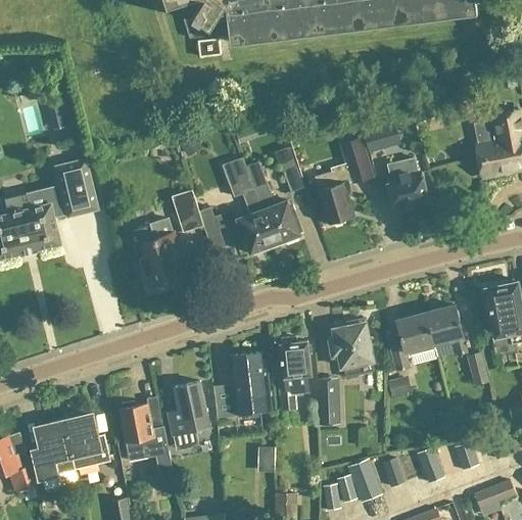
[(231,0),(169,0),(179,0),(190,37),(231,32),(232,40),(234,40),(474,9),(474,10),(476,10),(474,0),(231,0)]
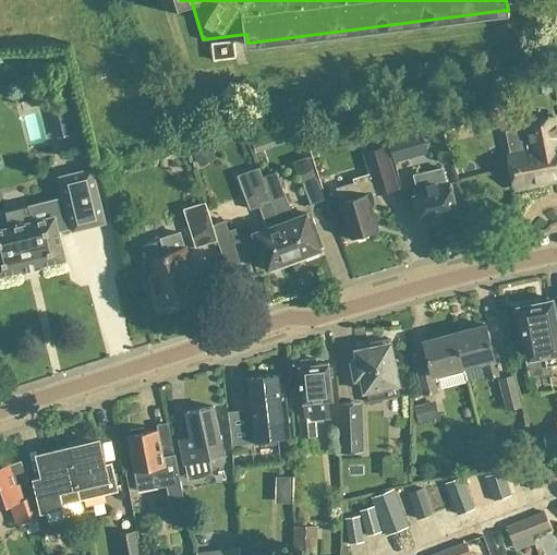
[(215,59),(237,56),(234,39),(213,43),(215,59)]
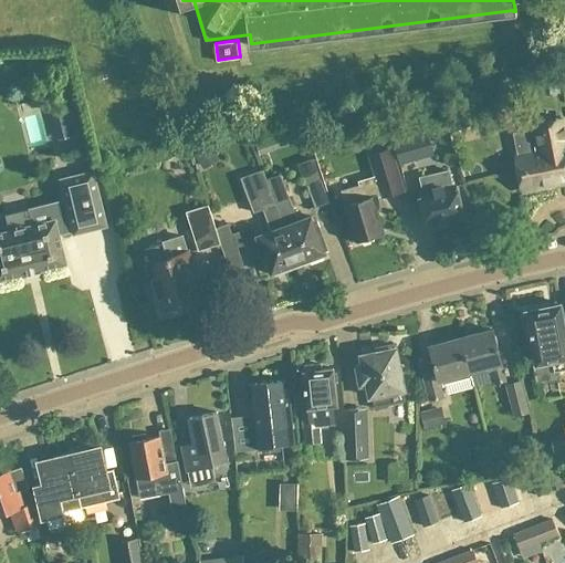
[(475,131),(475,123),(471,118),(466,118),(460,123),(460,128),(464,133),(470,134),(475,131)]
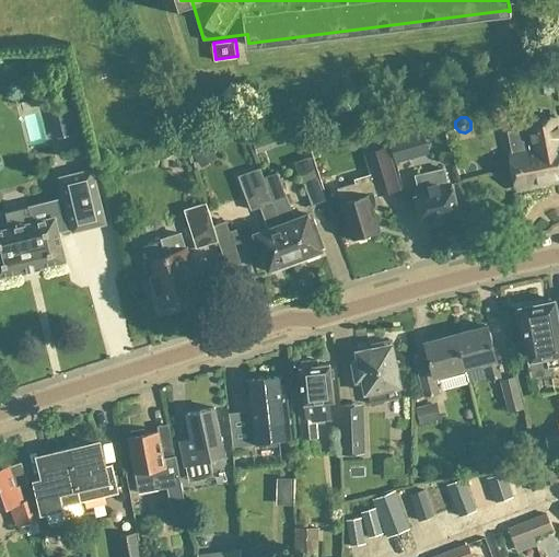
[(530,127),(510,131),(513,152),(511,153),(517,187),(526,186),(558,180),(558,122),(530,127)]
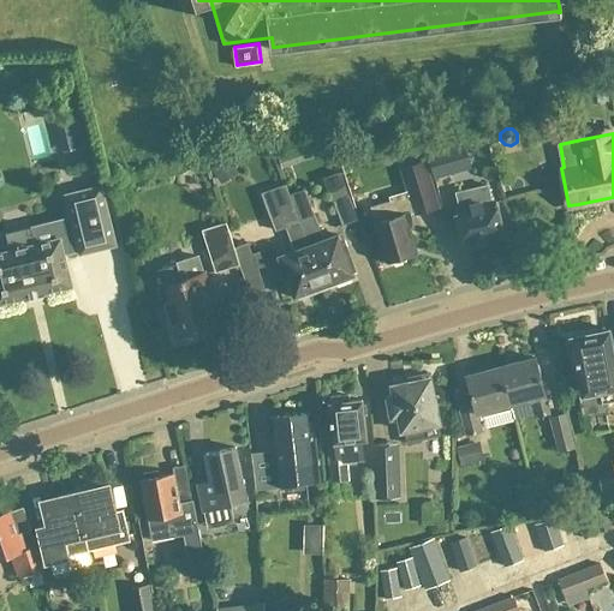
[(429,153),(436,177),(453,172),(451,162),(468,157),(463,143),(429,153)]
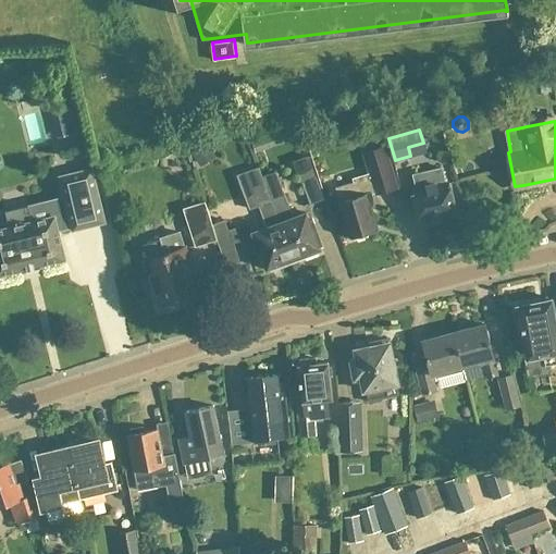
[(365,151),(370,172),(353,177),(354,182),(337,186),(342,200),(340,200),(341,204),(340,207),(341,214),(344,216),(350,236),(354,235),(357,237),(363,234),(366,232),(378,228),(371,207),(375,205),(371,193),(377,192),(377,193),(397,187),(384,145),(365,151)]
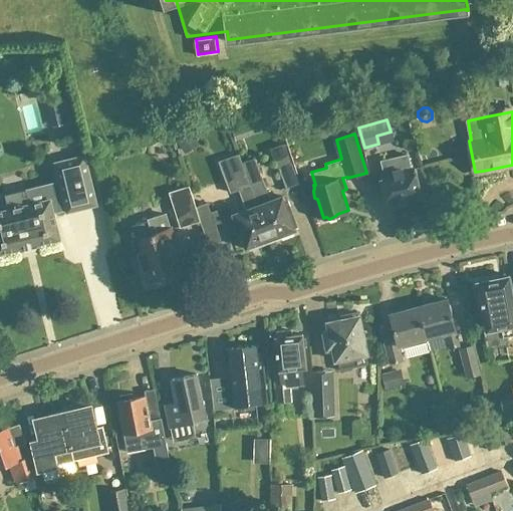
[(271,241),(270,239),(242,163),(243,163),(239,152),(219,159),(231,192),(240,189),(247,210),(233,215),(234,217),(225,220),(230,233),(239,229),(244,245),(243,245),(244,246),(248,244),(249,249),(271,241)]
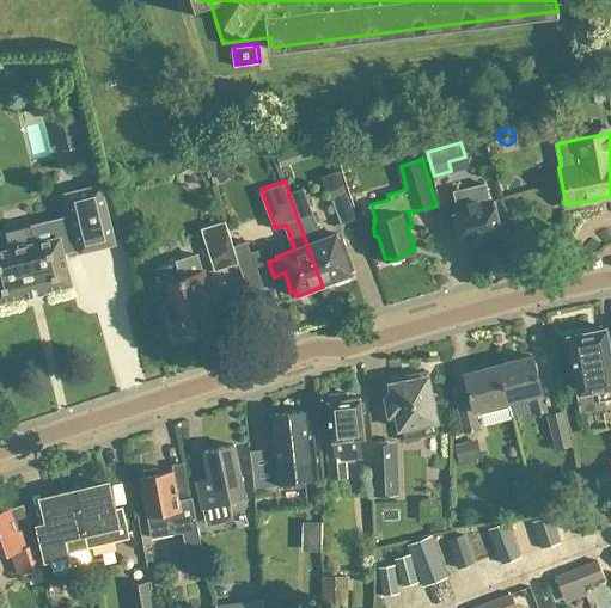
[(81,251),(116,243),(101,183),(66,191),(77,232),(65,235),(63,234),(59,234),(60,237),(36,241),(34,232),(28,233),(8,238),(11,249),(0,250),(0,299),(25,294),(26,295),(43,292),(43,289),(72,282),(65,252),(80,249),(81,251)]
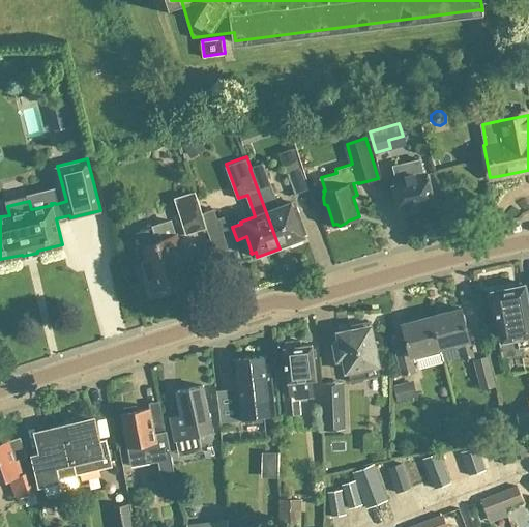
[(393,166),(395,178),(393,179),(400,208),(405,207),(406,210),(429,204),(428,201),(433,200),(427,174),(424,175),(420,159),(393,166)]
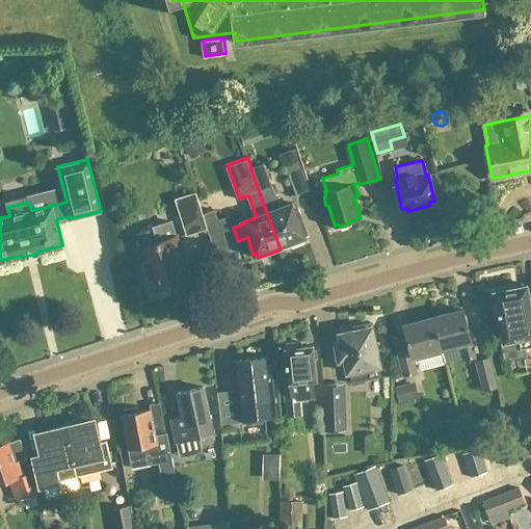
[(280,247),(281,249),(303,241),(302,237),(307,235),(307,234),(306,235),(294,203),(281,208),(264,163),(251,168),(250,168),(280,247)]
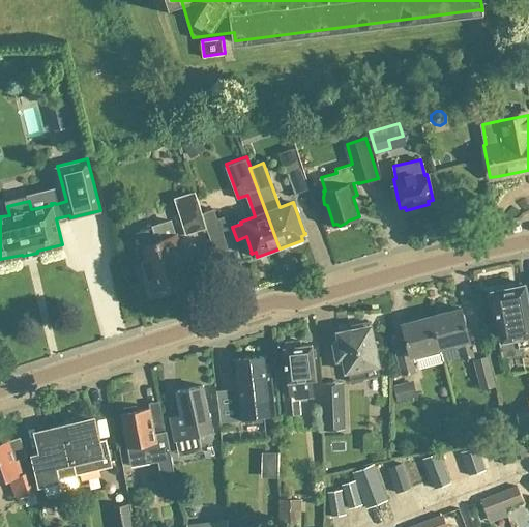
[(295,193),(309,188),(301,167),(288,172),(295,193)]
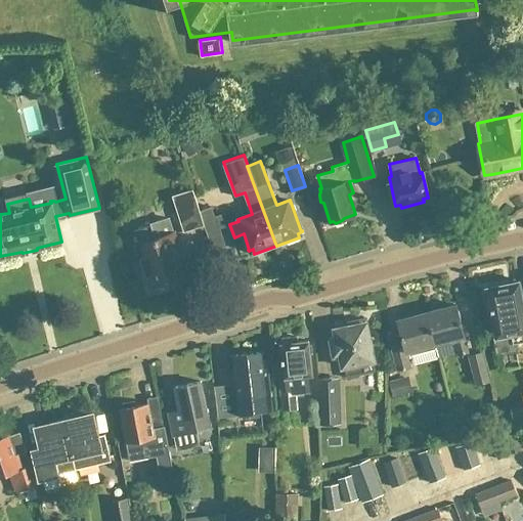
[(184,231),(204,225),(192,189),(173,196),(184,231)]
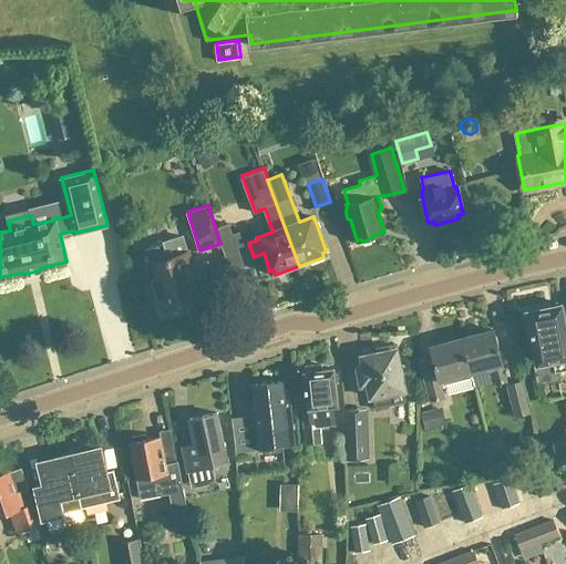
[(193,303),(199,297),(203,296),(202,294),(201,295),(187,254),(188,253),(183,236),(145,248),(151,264),(148,264),(150,266),(151,266),(156,282),(154,283),(157,294),(160,293),(164,306),(163,307),(164,308),(186,301),(193,303)]
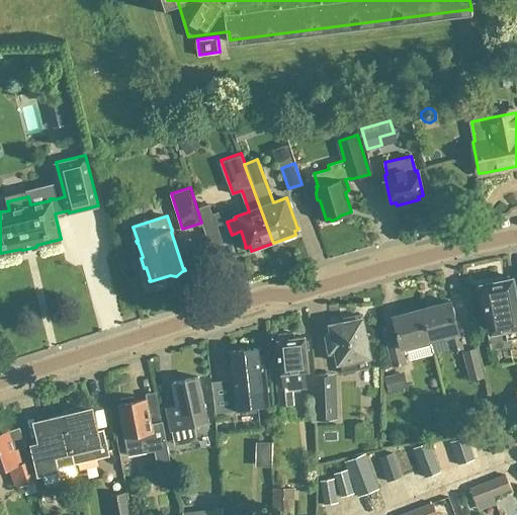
[(507,339),(516,337),(516,295),(513,276),(508,277),(508,278),(503,279),(502,278),(497,279),(497,280),(482,283),(482,287),(478,288),(481,302),(485,301),(488,316),(487,317),(490,332),(505,329),(507,339)]
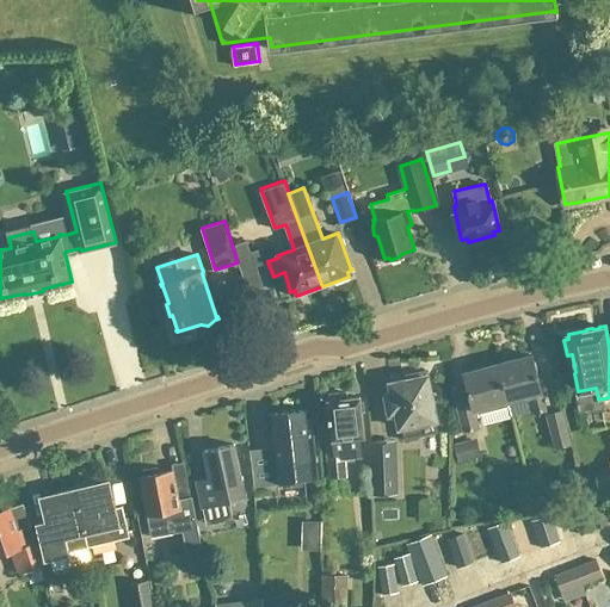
[(498,364),(509,403),(530,397),(534,414),(547,410),(542,391),(533,354),(498,364)]
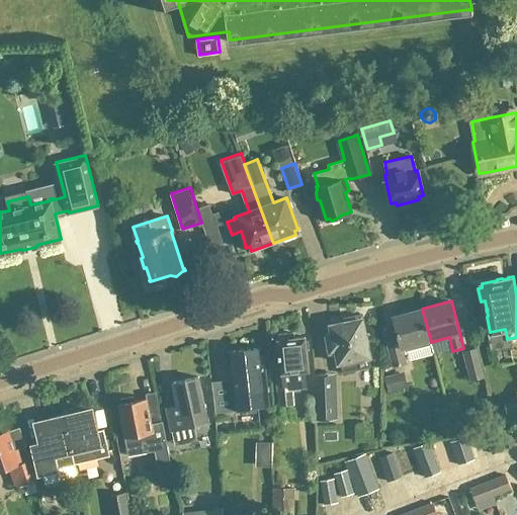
[(431,342),(422,309),(394,316),(399,337),(386,340),(395,367),(406,364),(402,349),(431,342)]
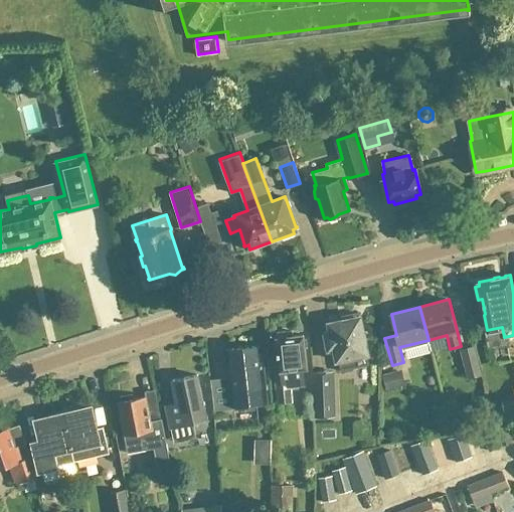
[(351,366),(368,363),(366,353),(367,353),(359,313),(341,316),(342,320),(330,323),(332,333),(323,335),(326,349),(333,347),(335,359),(339,358),(342,370),(352,368),(351,366)]
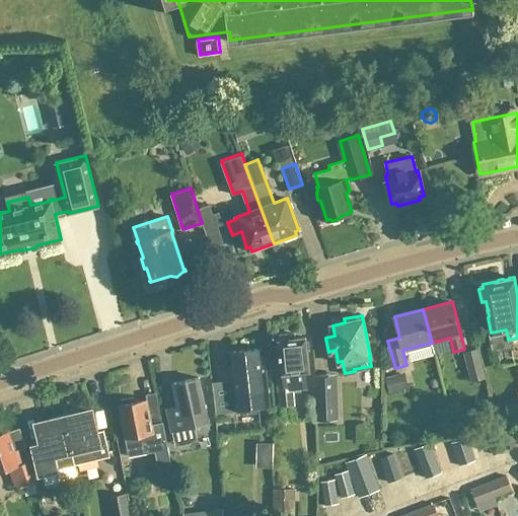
[(309,370),(306,338),(303,338),(295,339),(294,334),(281,335),(281,340),(280,340),(281,354),(279,354),(280,358),(281,358),(282,368),(277,368),(280,406),(294,403),(292,388),(305,386),(305,371),(309,370)]
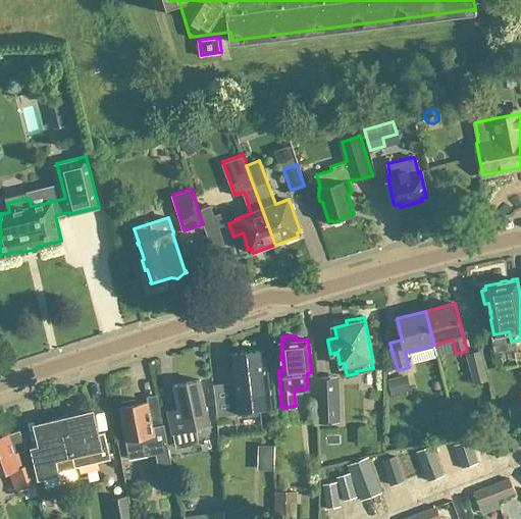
[(228,354),(236,414),(270,410),(268,392),(264,350),(228,354)]
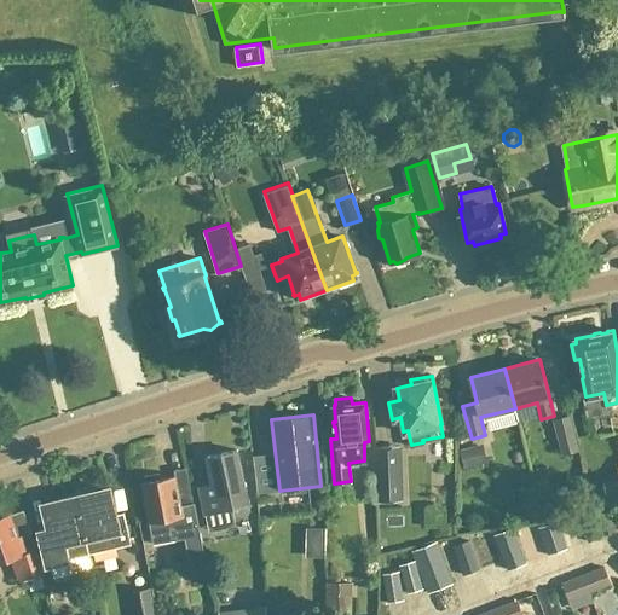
[(562,454),(579,451),(570,415),(553,419),(562,454)]
